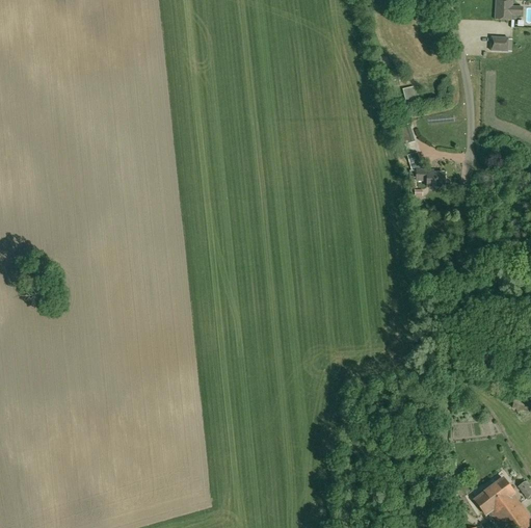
[(522,3),(511,3),(511,0),(496,0),(495,16),(510,17),(510,12),(521,12),(522,3)]
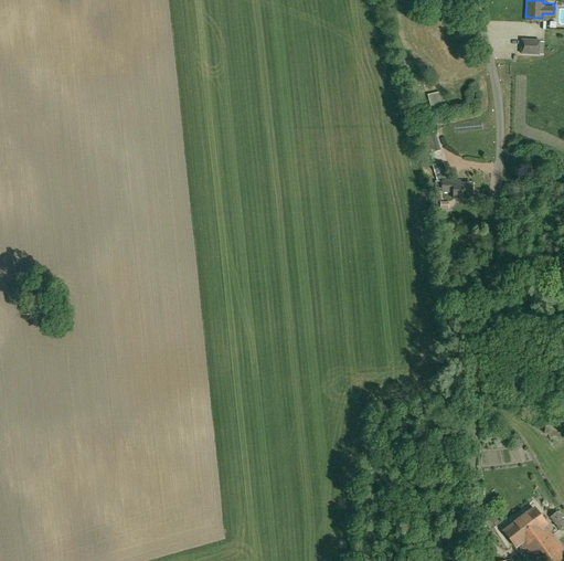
[(543,39),(539,39),(539,36),(521,35),(520,50),(538,51),(539,45),(543,46),(543,39)]
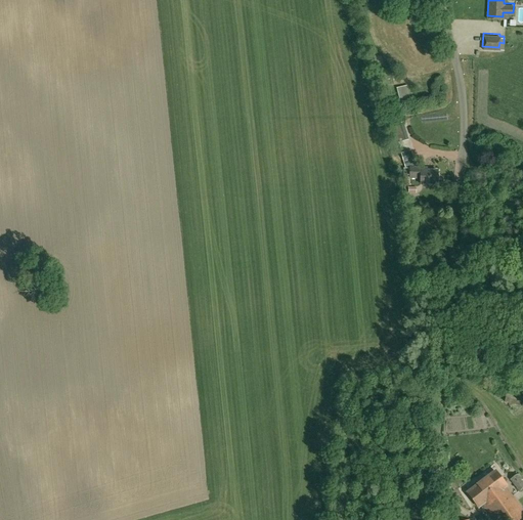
[(406,82),(395,84),(399,99),(409,96),(406,82)]
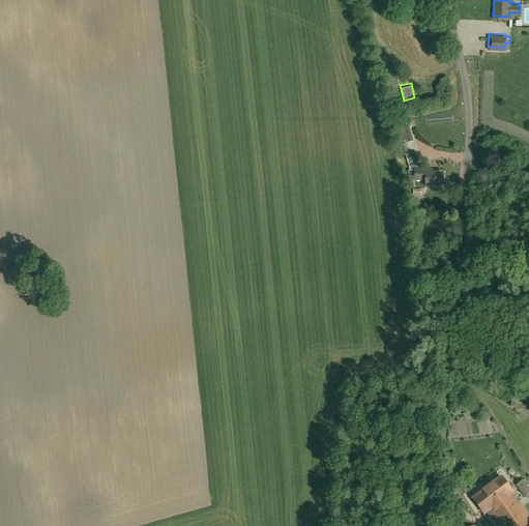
[(407,120),(393,124),(399,142),(412,138),(407,120)]
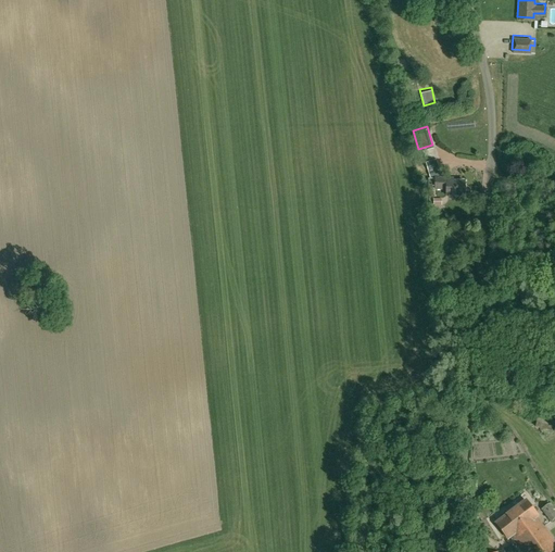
[(427,155),(437,152),(436,146),(426,148),(427,155)]
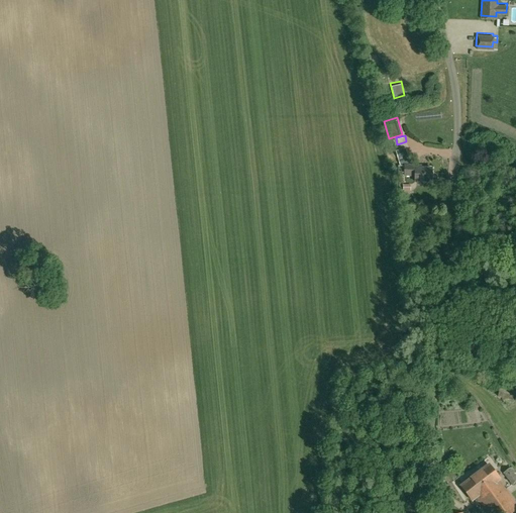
[(409,160),(405,144),(395,147),(399,163),(409,160)]
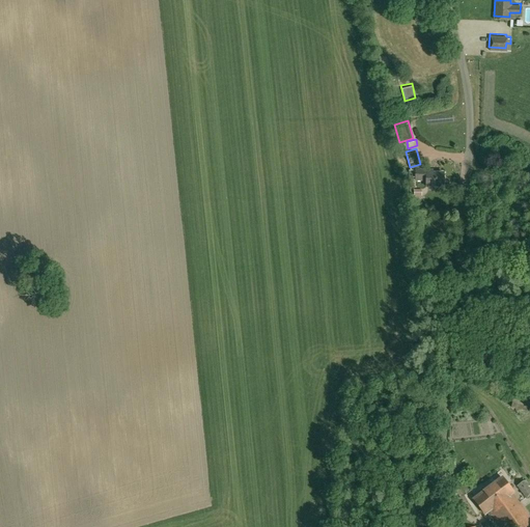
[(443,170),(426,169),(426,167),(415,167),(408,167),(408,177),(425,177),(425,184),(443,184),(443,170)]
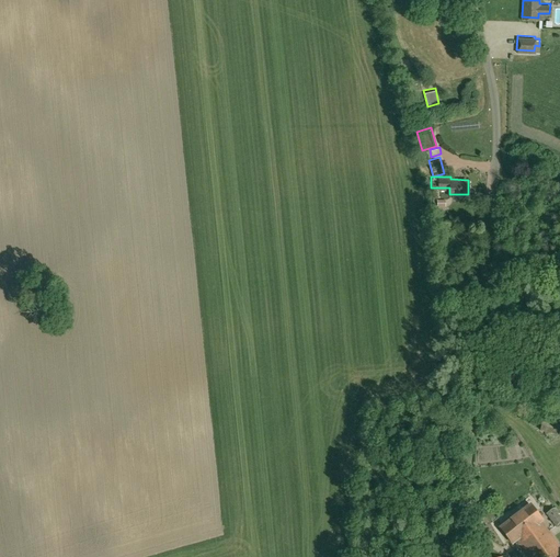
[(559,423),(559,419),(543,415),(539,428),(558,432),(559,423)]
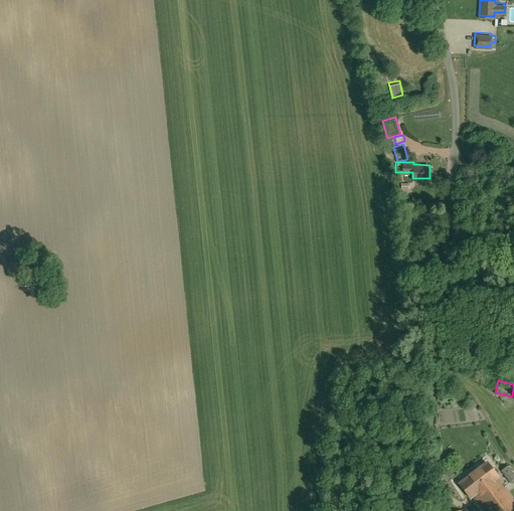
[(487,510),(504,510),(513,504),(513,499),(496,475),(497,474),(486,460),(459,481),(469,495),(471,493),(475,498),(477,496),(487,510)]
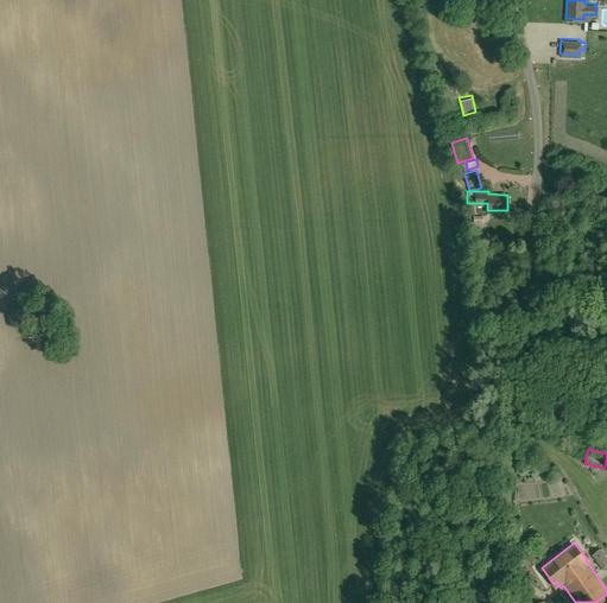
[(601,566),(606,560),(606,554),(599,545),(590,552),(601,566)]
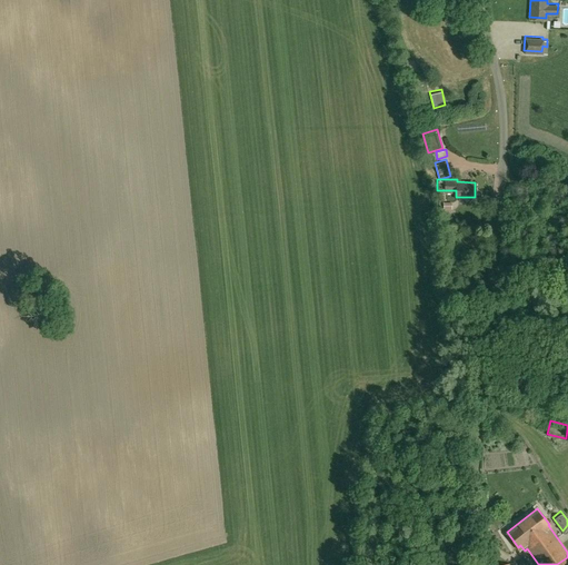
All buildings are outlined.
